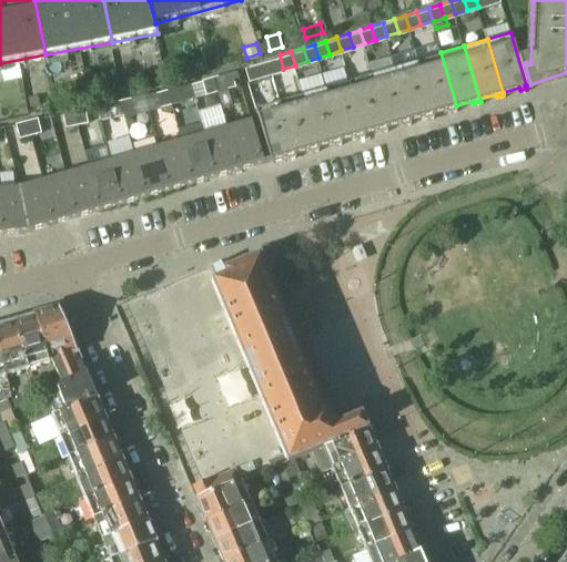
[(441,52),(418,59),(433,112),(451,108),(452,110),(457,109),(456,105),(441,52)]
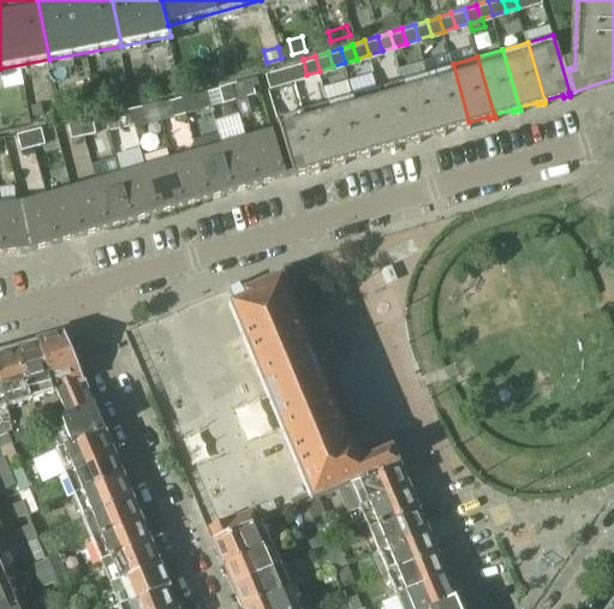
[(303,59),(290,64),(294,78),(307,75),(303,59)]
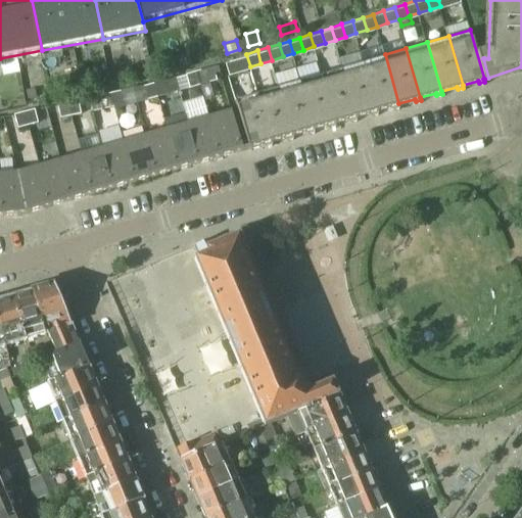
[(246,54),(236,57),(240,69),(250,66),(246,54)]
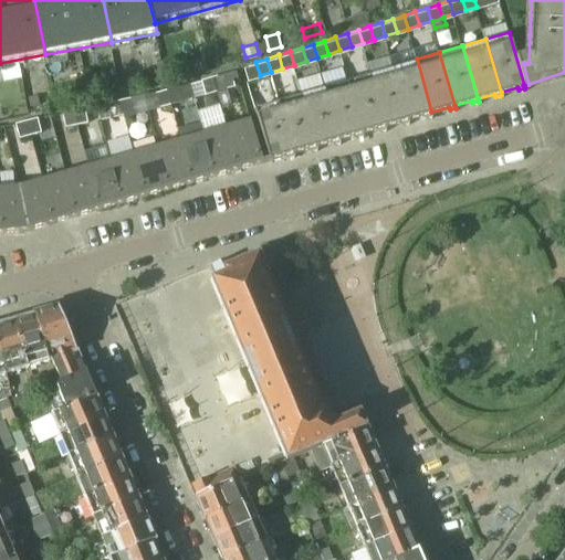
[(417,59),(394,65),(409,118),(426,114),(427,116),(432,115),(431,112),(417,59)]
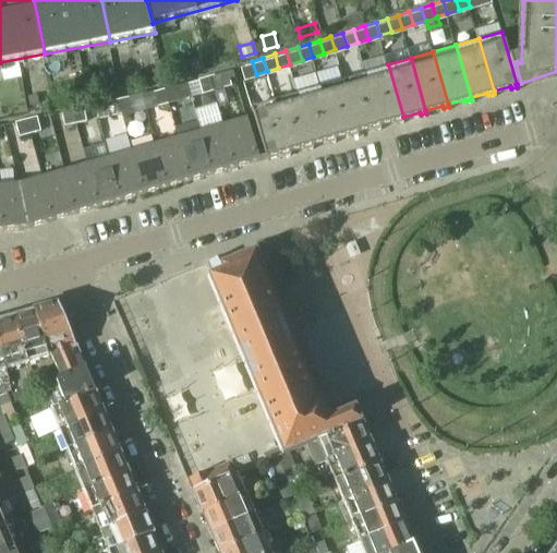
[(241,64),(244,77),(256,74),(252,61),(241,64)]
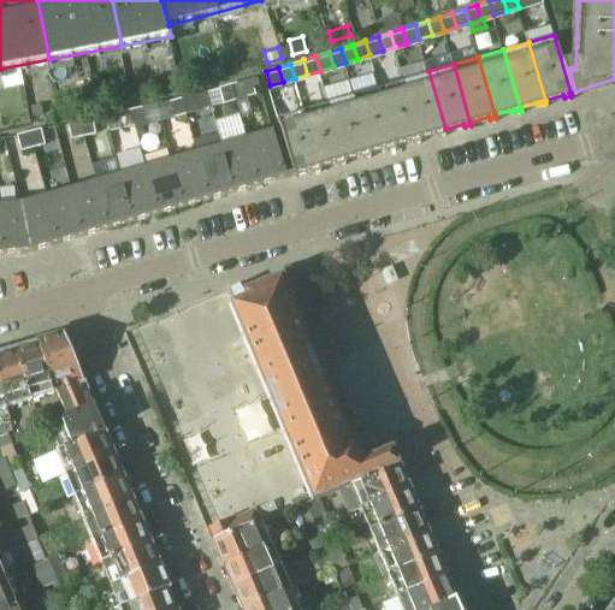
[(429,71),(403,78),(420,136),(438,131),(439,134),(445,131),(445,129),(429,71)]
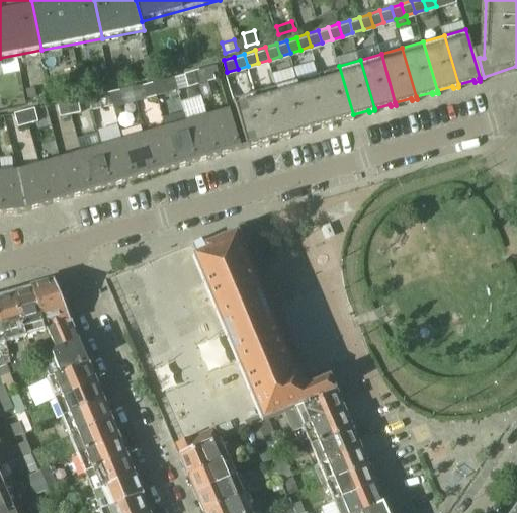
[(204,65),(194,68),(197,80),(207,77),(204,65)]
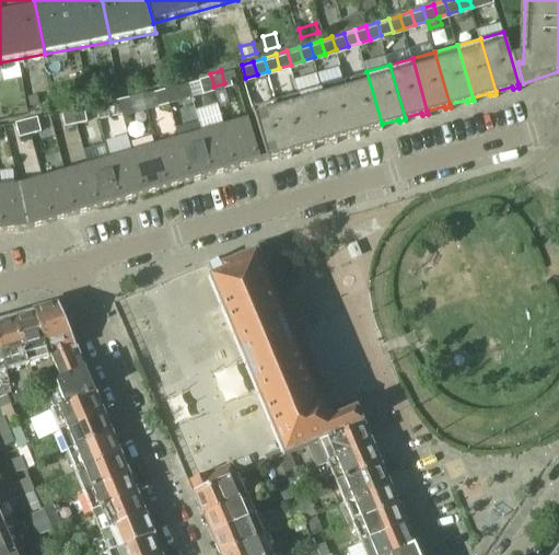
[(367,71),(344,78),(359,130),(376,126),(376,128),(383,126),(382,124),(367,71)]
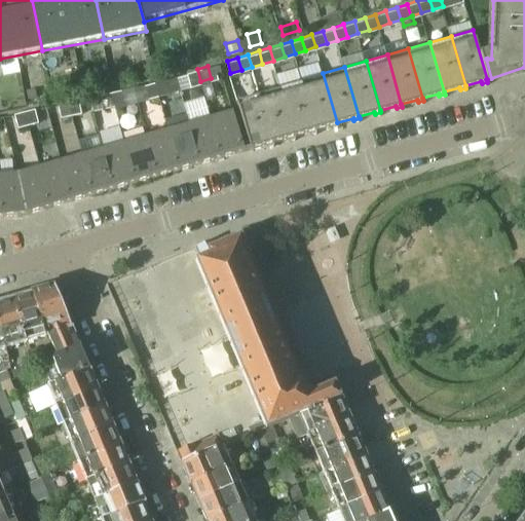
[(197,69),(187,72),(190,84),(200,81),(197,69)]
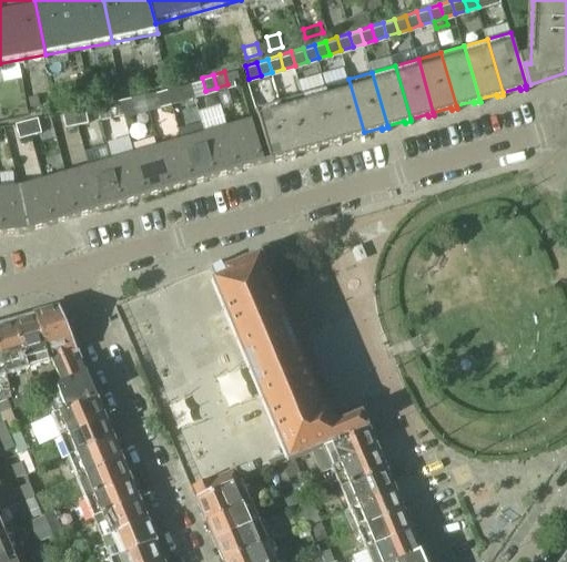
[(82,94),(103,89),(101,79),(80,84),(82,94)]
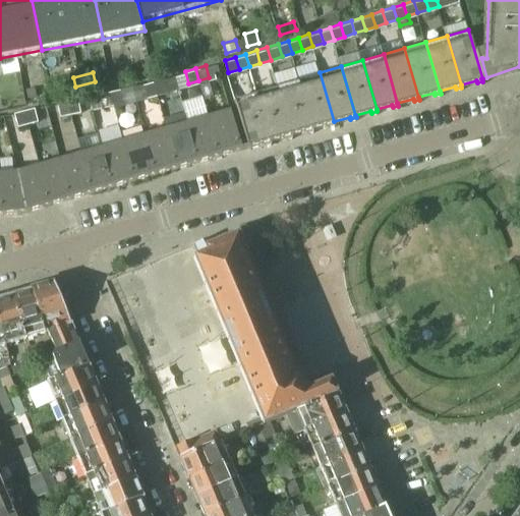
[(320,72),(299,78),(312,127),(329,122),(330,125),(335,123),(334,121),(320,72)]
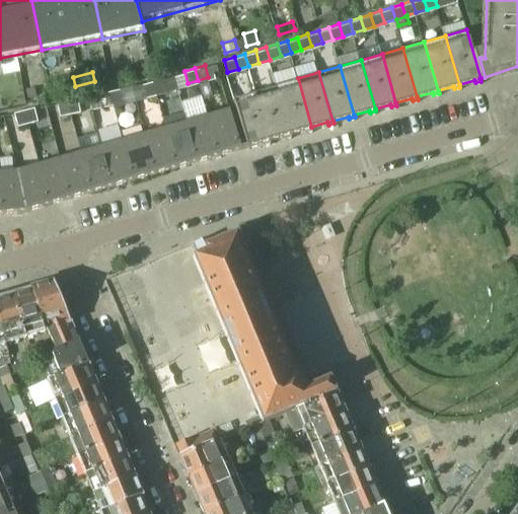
[(163,76),(153,79),(156,91),(166,89),(163,76)]
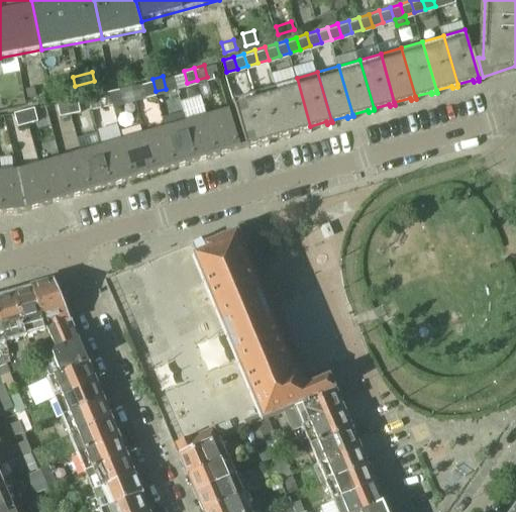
[(297,78),(276,84),(289,132),(305,127),(306,130),(311,128),(310,126),(297,78)]
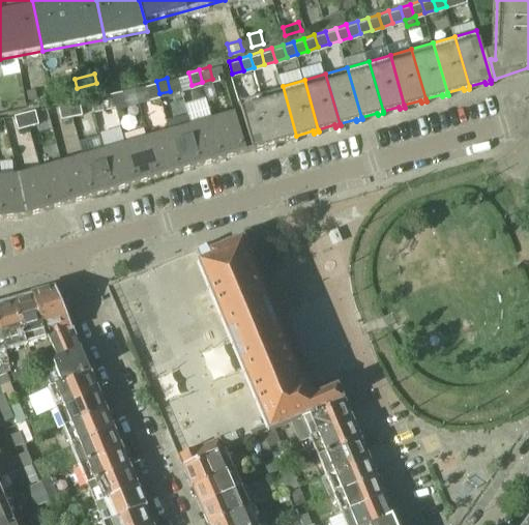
[(159,93),(156,81),(146,84),(135,86),(138,98),(149,96),(159,93)]
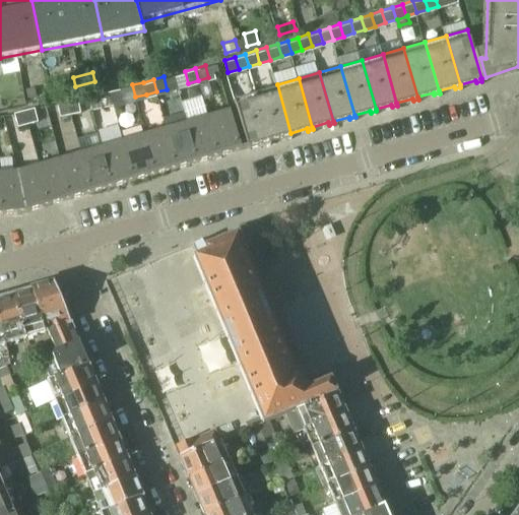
[(28,94),(37,93),(36,84),(26,86),(28,94)]
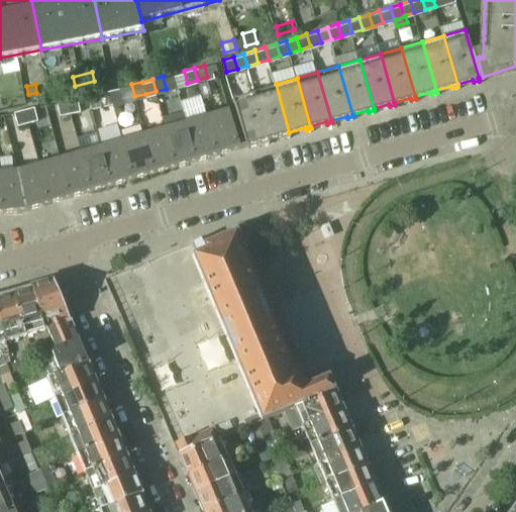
[(134,96),(131,84),(120,86),(110,89),(113,101),(123,99),(134,96)]
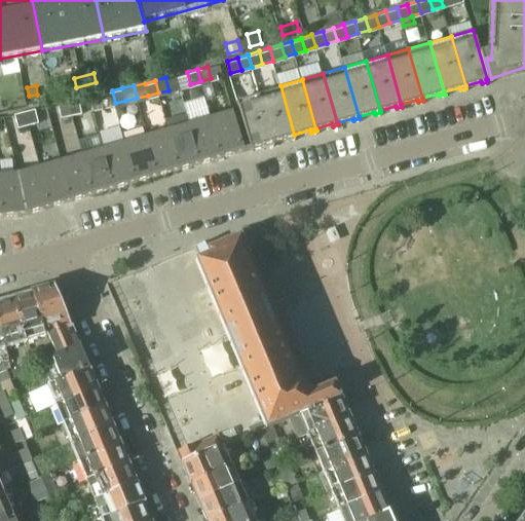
[(280,85),(259,91),(273,141),(289,136),(290,139),(295,137),(294,135),(280,85)]
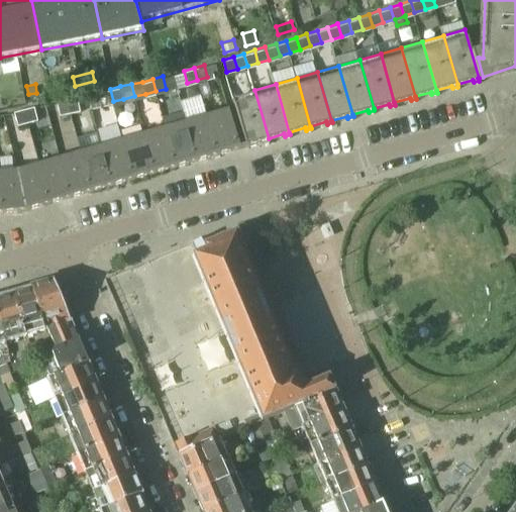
[(110,89),(100,91),(102,103),(113,101),(110,89)]
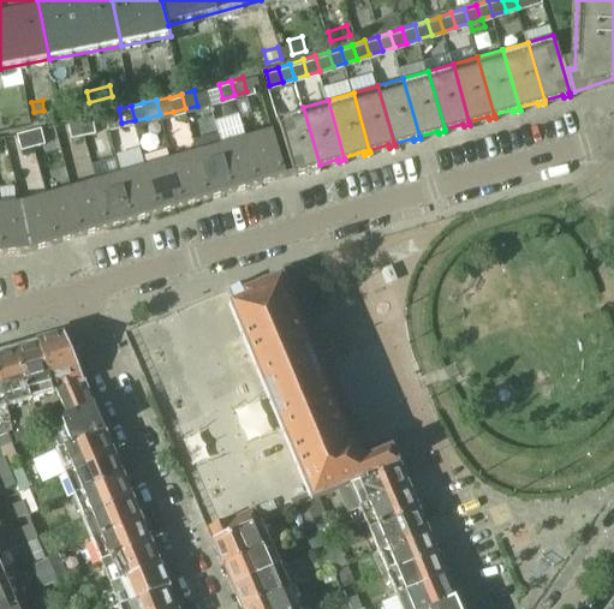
[(320,167),(320,165),(303,107),(276,114),(293,172),(314,166),(314,169),(320,167)]
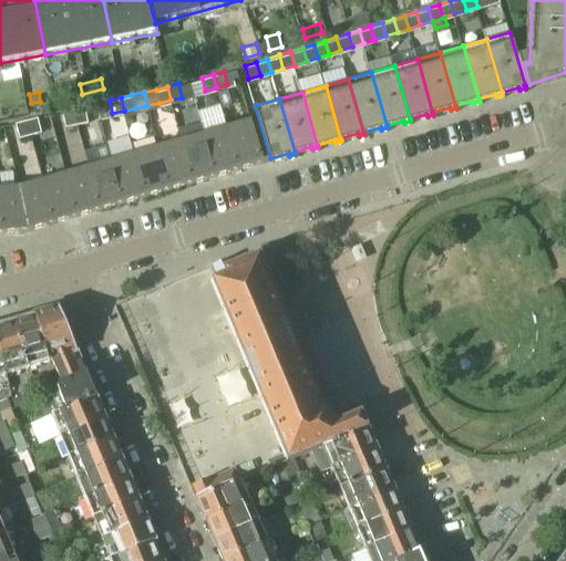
[(85,104),(74,107),(76,121),(88,118),(85,104)]
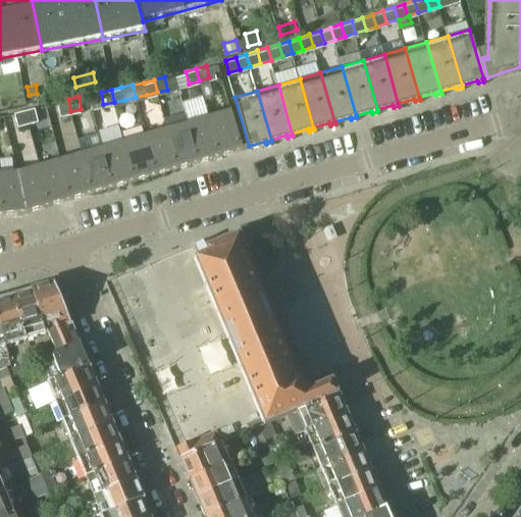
[(68,99),(57,101),(60,113),(70,111),(68,99)]
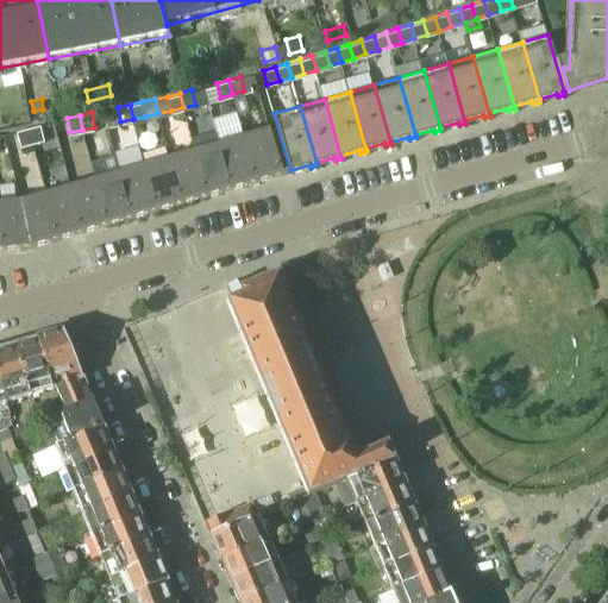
[(41,123),(29,126),(32,140),(44,138),(41,123)]
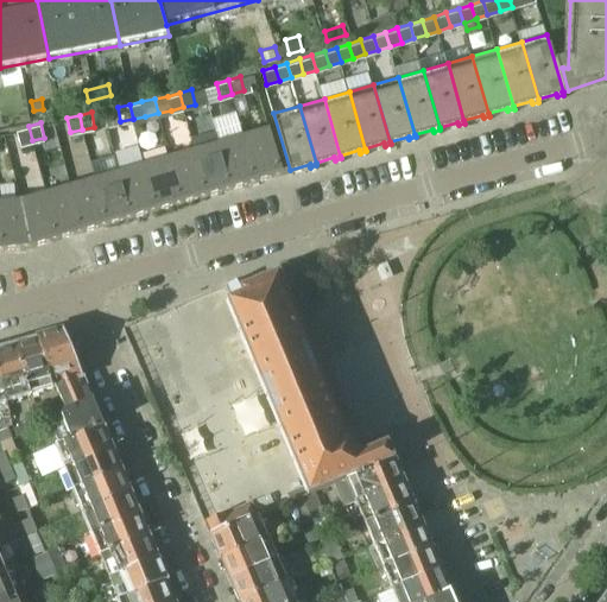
[(269,125),(245,132),(258,178),(283,171),(269,125)]
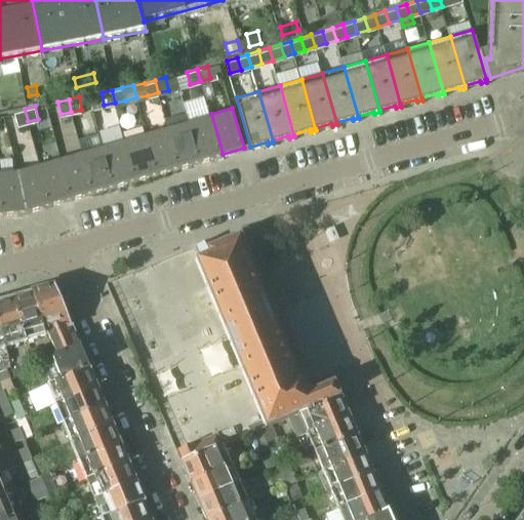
[(25,109),(14,112),(17,124),(28,121),(25,109)]
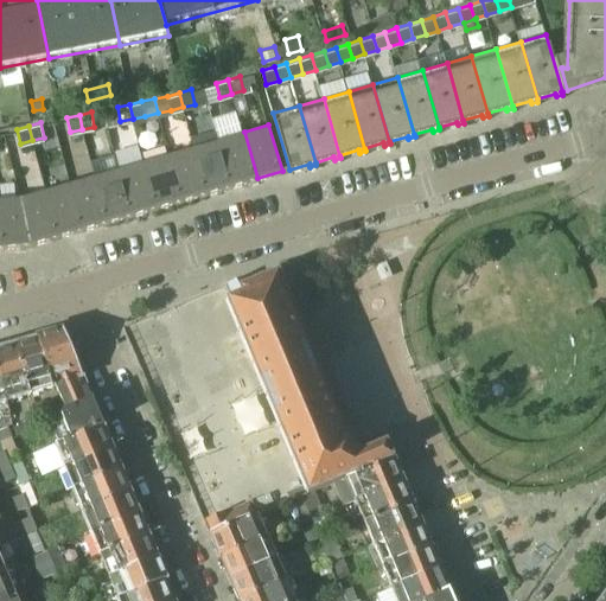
[(244,132),(219,139),(233,185),(257,178),(244,132)]
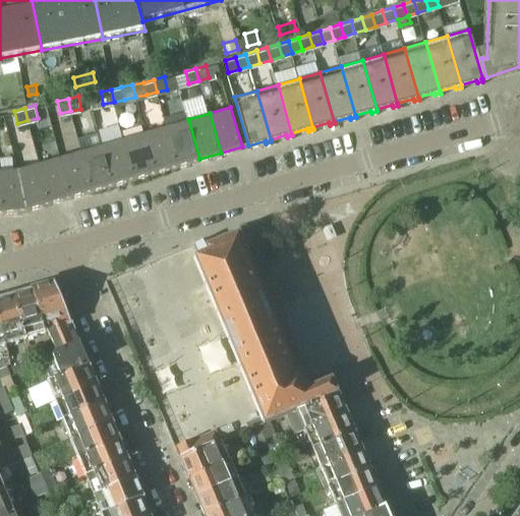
[(188,119),(166,125),(178,165),(199,159),(188,119)]
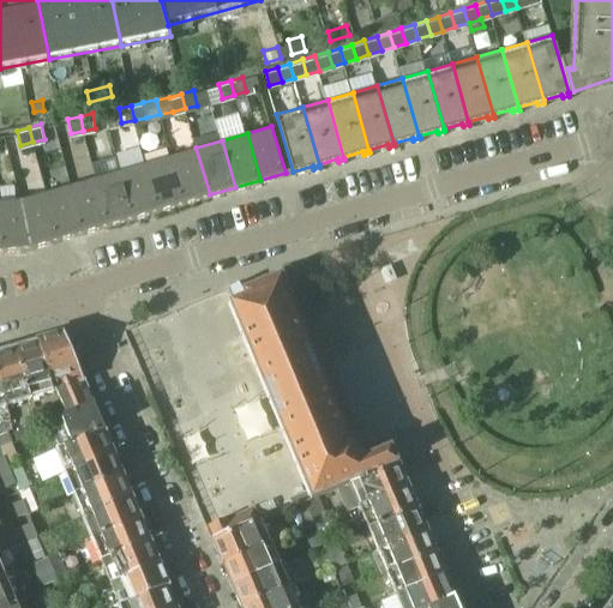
[(196,148),(170,155),(185,202),(210,194),(196,148)]
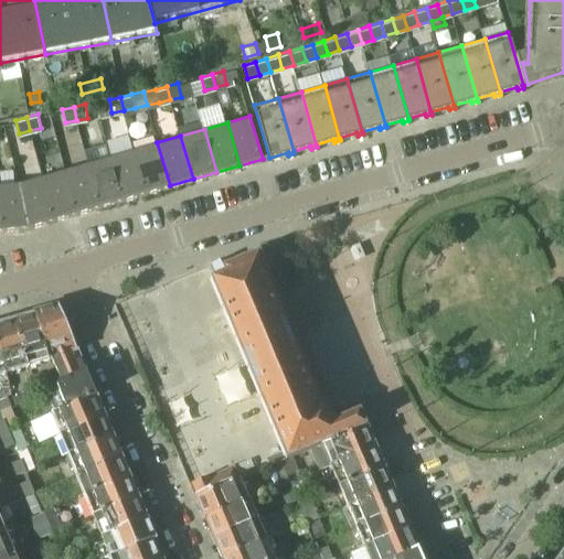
[(157,142),(134,149),(147,192),(170,185),(157,142)]
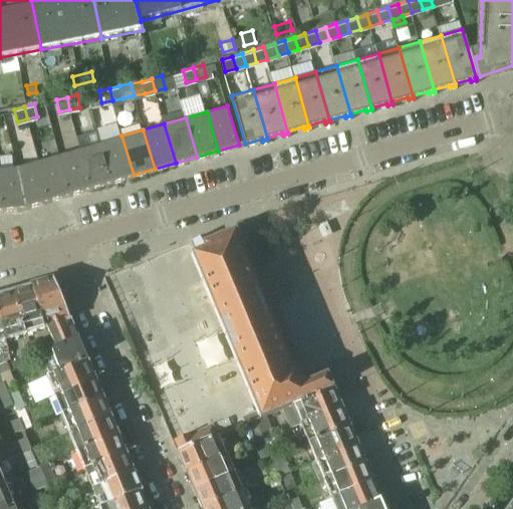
[(121,136),(100,142),(111,181),(134,175),(121,136)]
